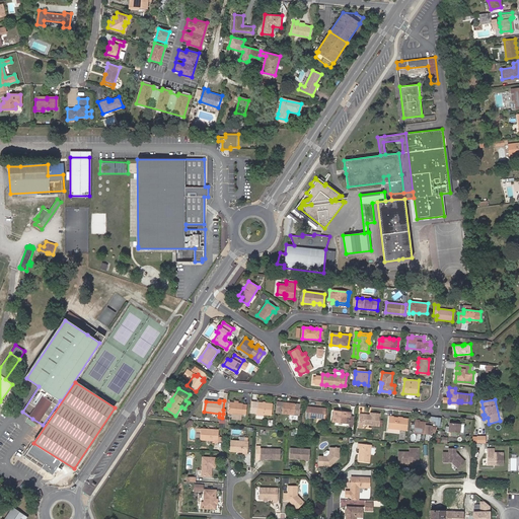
[(273,415),(274,403),(267,403),(264,402),(252,401),(251,413),(257,413),(265,414),(273,415)]
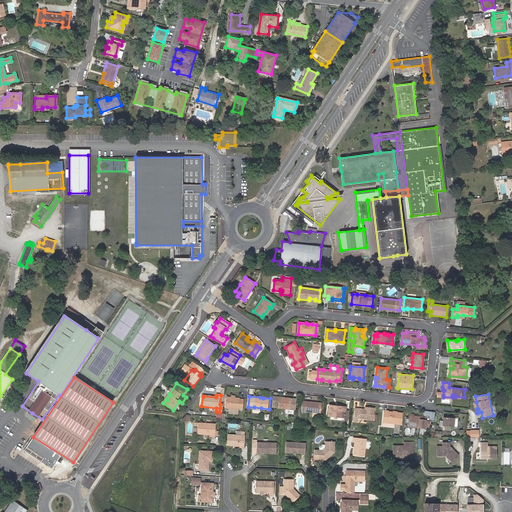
[(297,409),(298,398),(274,396),(273,403),(278,404),(278,401),(280,401),(280,407),(297,409)]
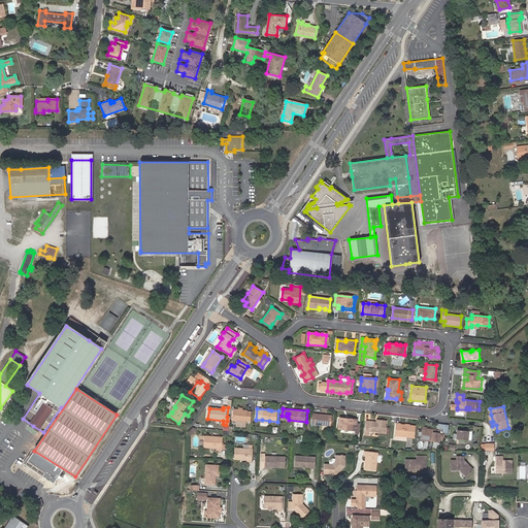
[(243,410),(234,409),(233,421),(237,421),(246,422),(246,421),(252,422),(252,413),(248,413),(249,411),(243,410)]
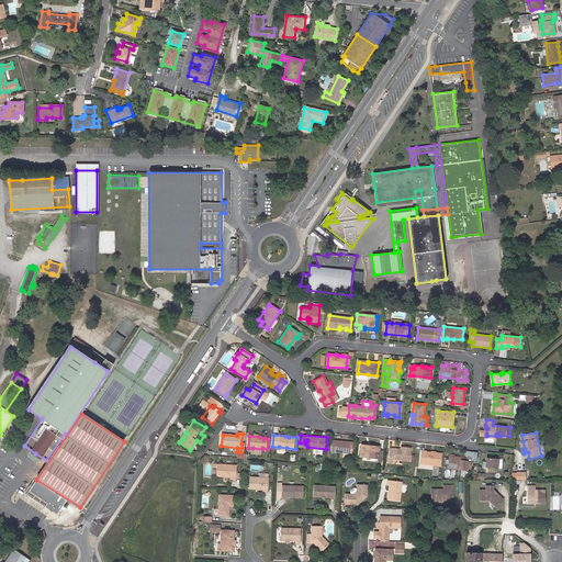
[(333,439),(333,451),(345,452),(345,457),(352,457),(353,452),(355,441),(333,439)]
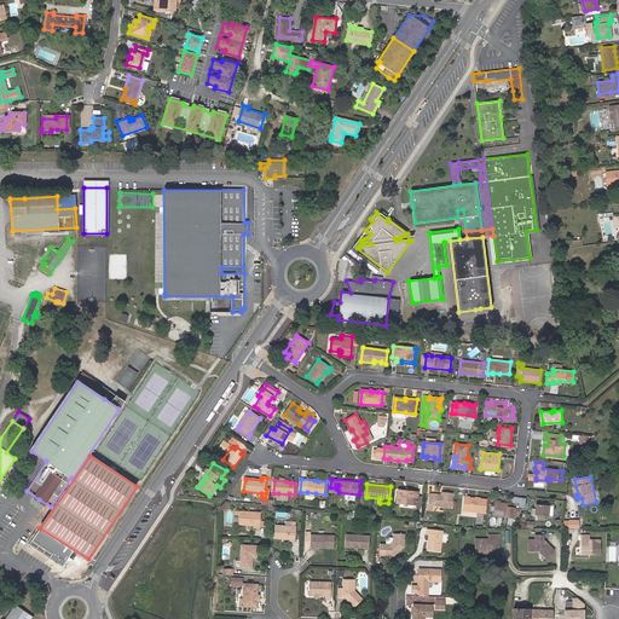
[(415,490),(410,490),(411,491),(405,491),(405,489),(399,489),(398,501),(412,503),(412,507),(417,507),(418,495),(415,495),(415,490)]
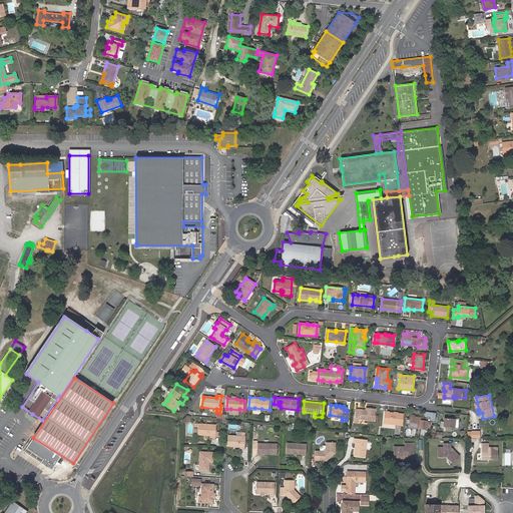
[(368,409),(367,409),(357,407),(356,415),(355,421),(359,421),(359,417),(376,419),(377,410),(376,410),(376,407),(369,406),(368,409)]
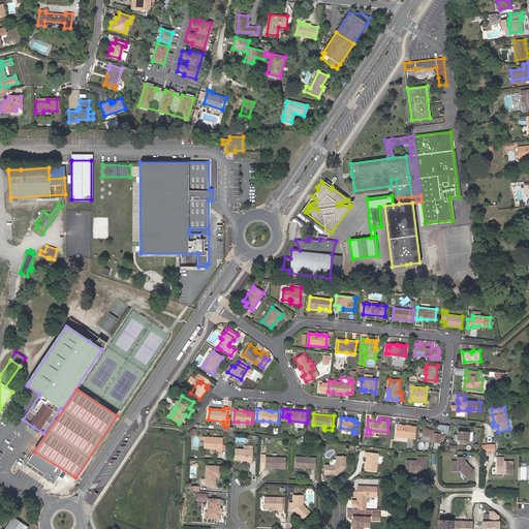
[(402,424),(398,423),(396,438),(401,438),(401,435),(408,435),(415,436),(416,426),(411,425),(410,425),(407,425),(402,424)]
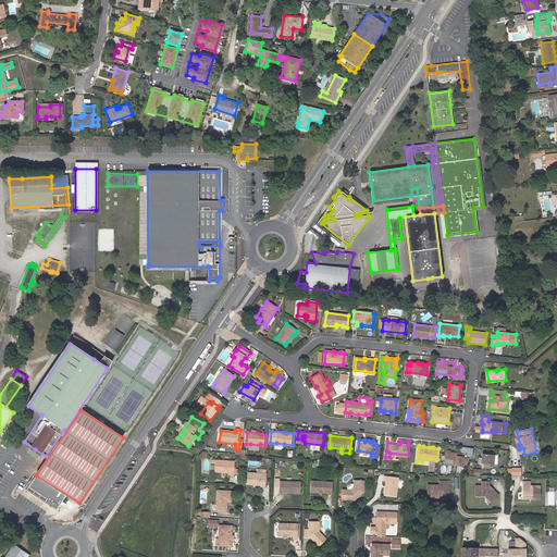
[(463,450),(469,452),(468,456),(473,457),(474,447),(465,446),(463,450)]
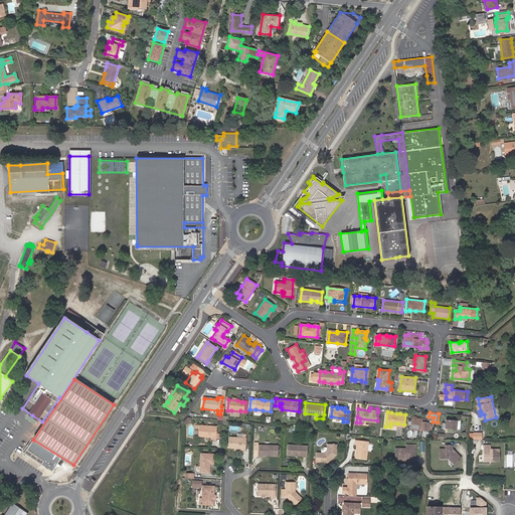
[(423,417),(412,416),(411,427),(428,430),(430,426),(430,421),(430,420),(423,419),(423,417)]
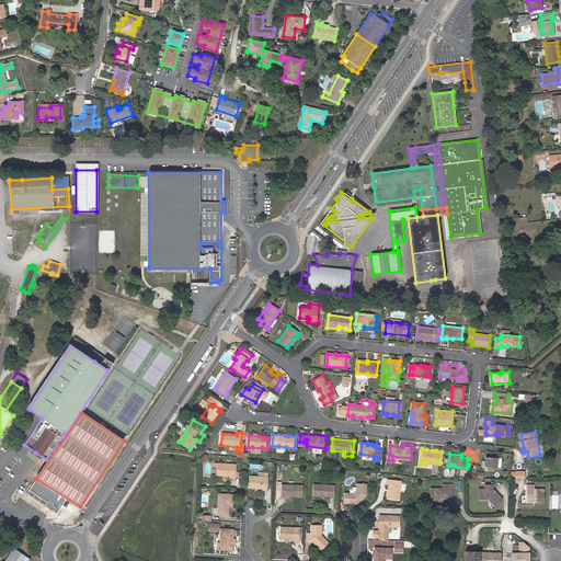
[(500,457),(488,456),(487,465),(499,466),(500,457)]
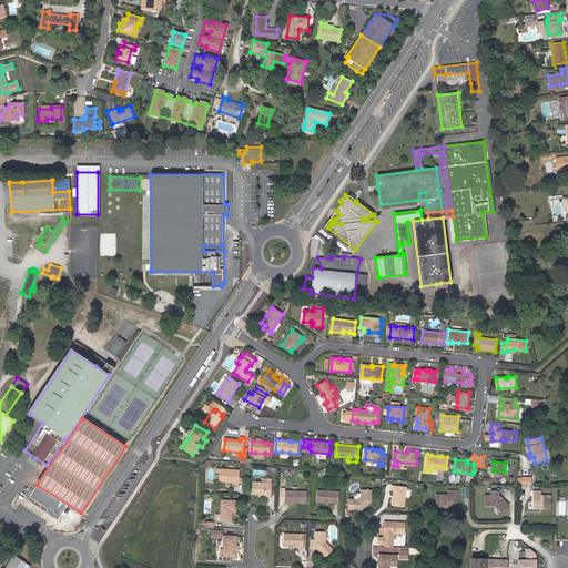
[(221,469),(220,480),(233,482),(233,484),(240,485),(241,470),(221,469)]
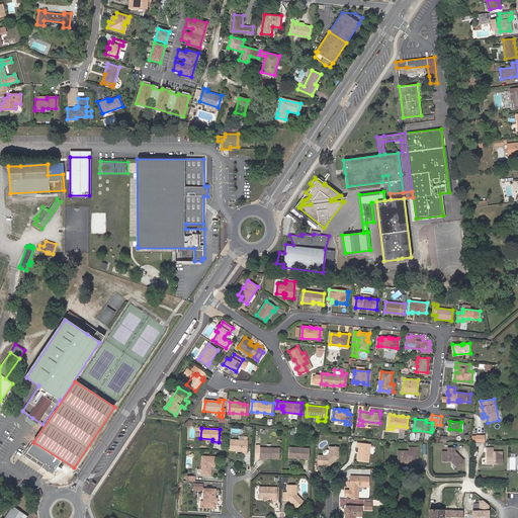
[(231,439),(231,450),(243,451),(243,453),(248,453),(249,440),(231,439)]
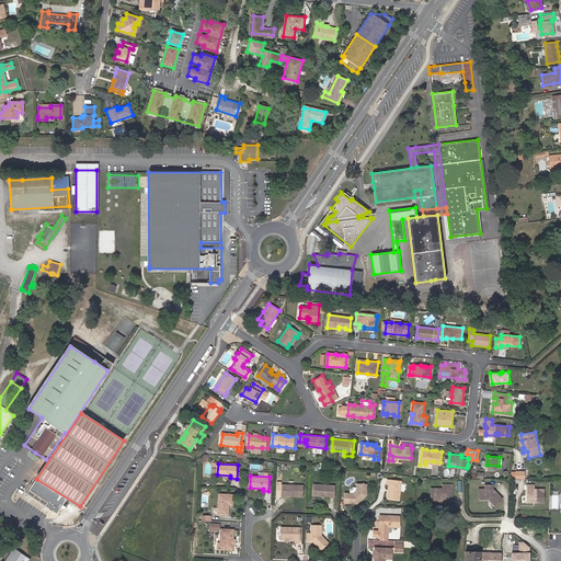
[(388,481),(389,482),(388,495),(401,496),(402,478),(388,477),(388,481)]
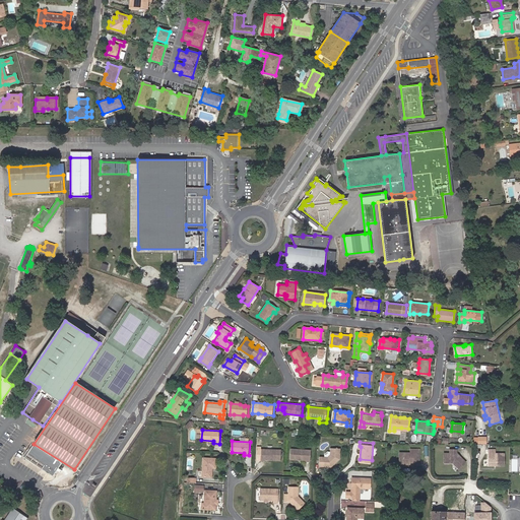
[(320,446),(320,453),(320,464),(332,464),(341,456),(341,446),(331,445),(331,449),(331,452),(328,454),(325,454),(324,454),(324,446),(320,446)]
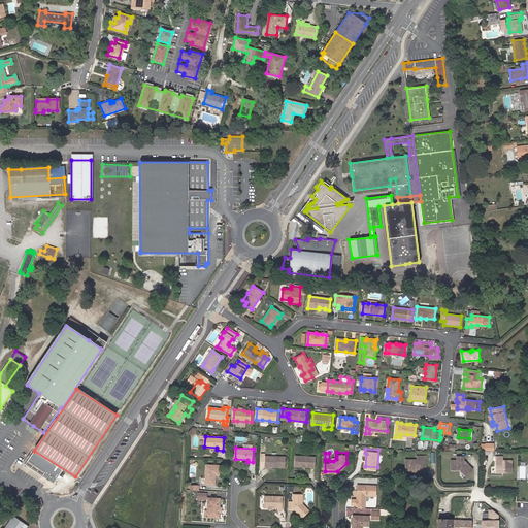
[(61,470),(33,453),(27,461),(44,472),(41,476),(53,484),(57,477),(61,470)]
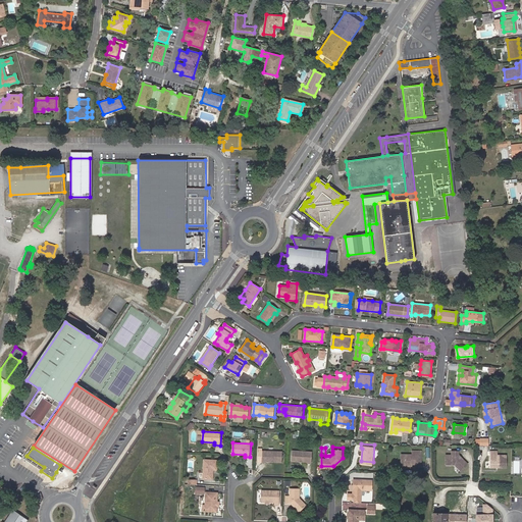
[(414,448),(414,452),(403,452),(403,462),(422,462),(423,448),(414,448)]
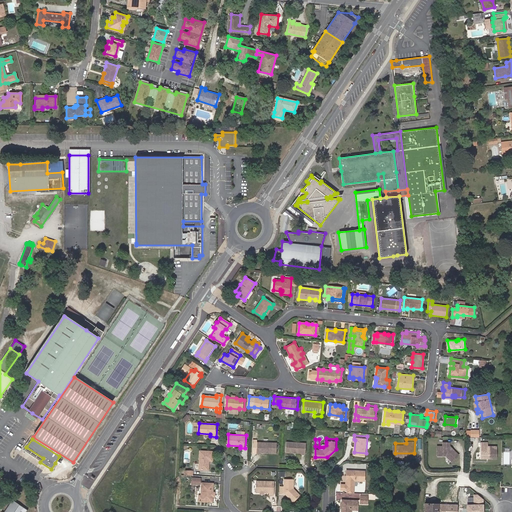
[(445,453),(452,460),(460,452),(450,443),(450,439),(442,439),(442,443),(436,443),(436,453),(445,453)]
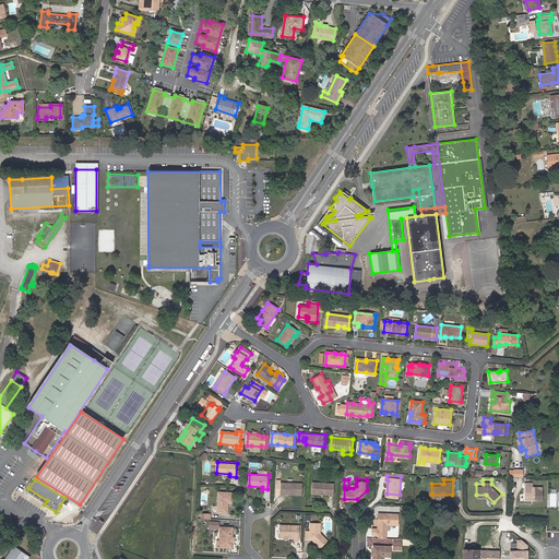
[(524,499),(543,499),(543,485),(533,485),(533,480),(524,480),(524,499)]
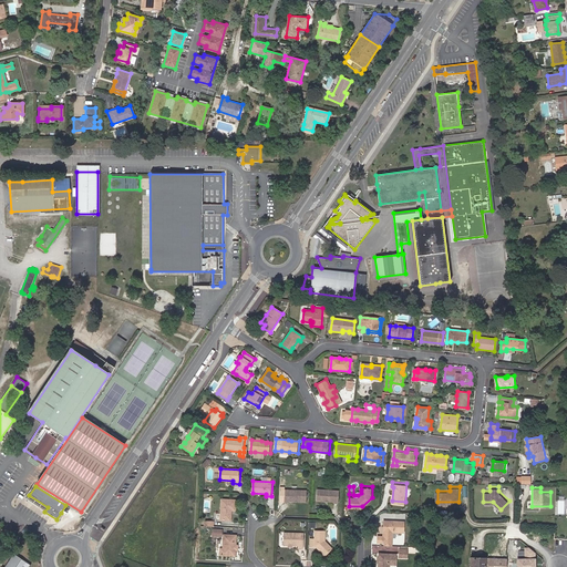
[(290,500),(308,501),(308,490),(286,488),(285,501),(290,501),(290,500)]
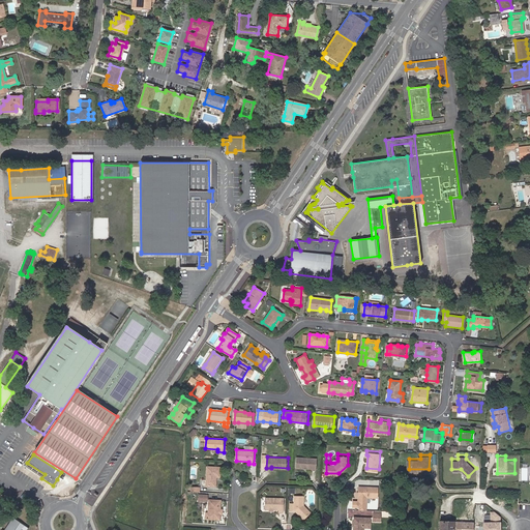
[(297,457),(297,467),(313,468),(313,469),(317,469),(318,458),(297,457)]
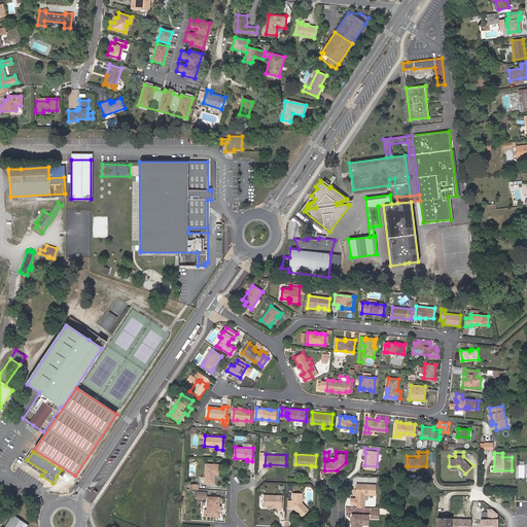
[(207,463),(206,483),(215,484),(215,476),(216,475),(219,475),(220,464),(207,463)]
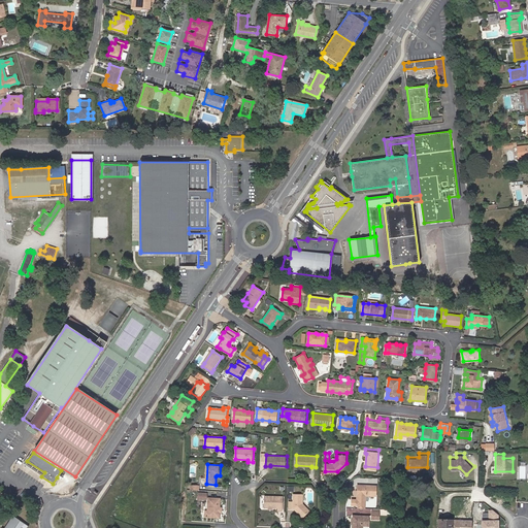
[(360,491),(359,493),(359,496),(360,499),(366,499),(366,493),(377,493),(378,483),(359,483),(359,489),(360,489),(360,491)]
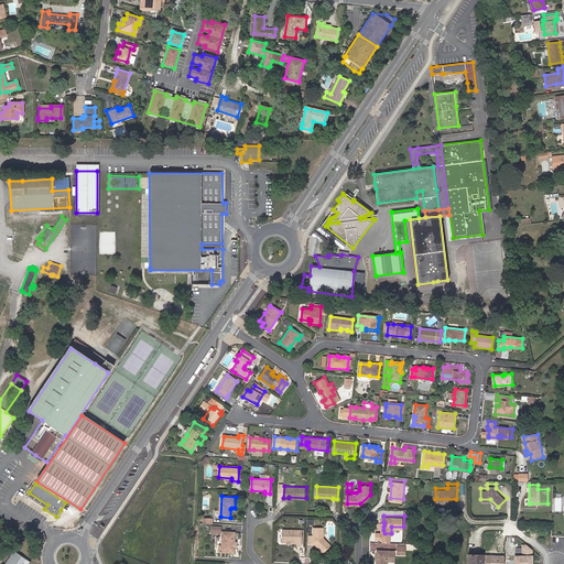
[(321,544),(321,545),(325,551),(333,543),(328,540),(327,540),(325,538),(325,535),(325,527),(315,527),(315,534),(312,534),(312,543),(318,543),(320,543),(321,544)]
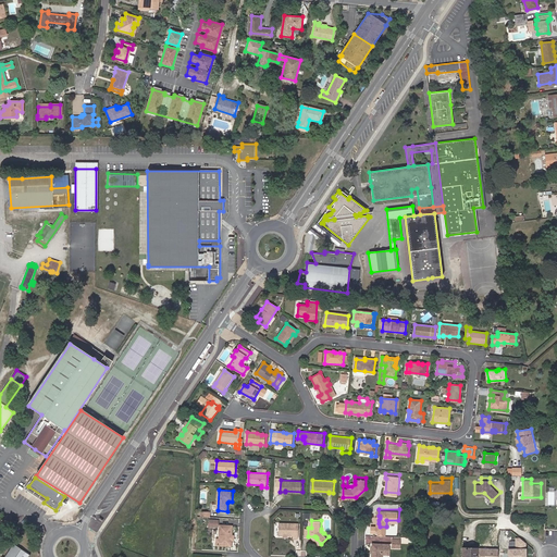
[(281,523),(281,535),(285,535),(289,535),(295,535),(295,537),(299,537),(300,523),(281,523)]
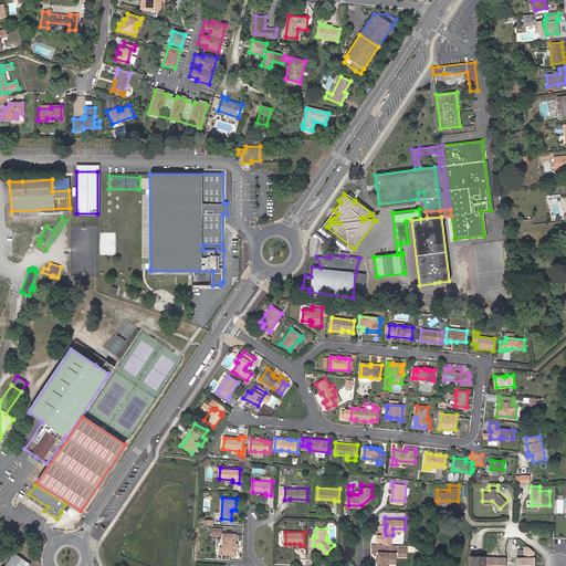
[(222,554),(238,554),(238,547),(237,547),(237,544),(238,544),(238,534),(226,533),(226,547),(222,547),(222,554)]
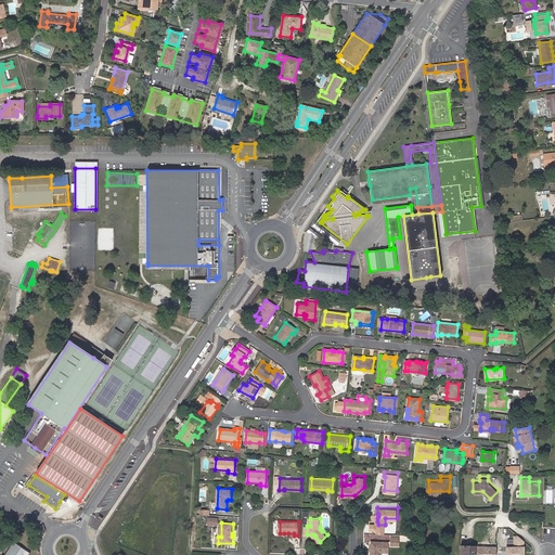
[(39,542),(43,536),(38,532),(34,539),(39,542)]
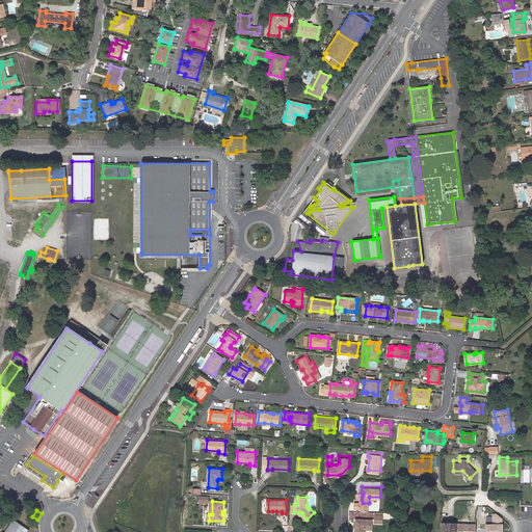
[(491,515),(493,526),(484,526),(484,531),(500,531),(500,519),(496,515),(491,515)]
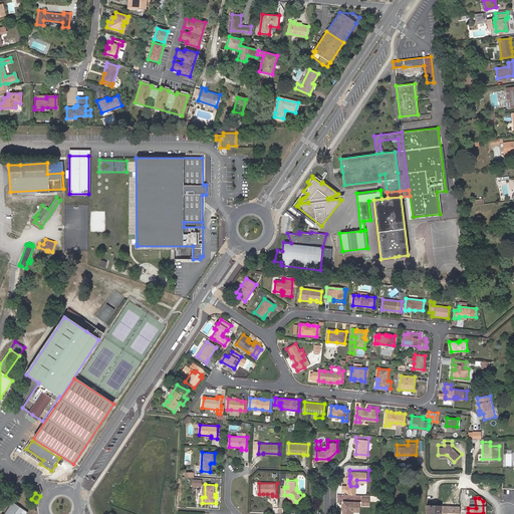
[(345,499),(345,503),(346,505),(346,507),(345,508),(344,513),(354,513),(355,509),(361,509),(361,499),(345,499)]
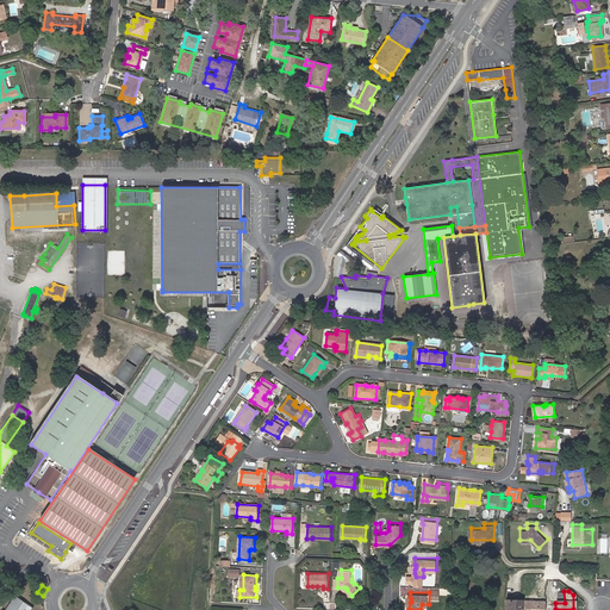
[(30,609),(32,608),(16,597),(5,609),(1,609),(2,609),(1,609),(30,609)]
